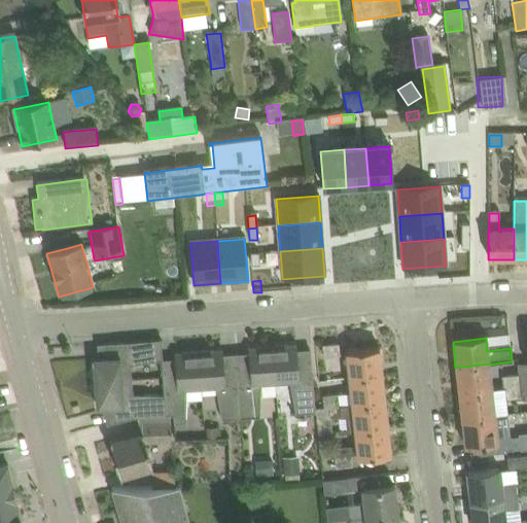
[(130,367),(161,361),(163,361),(161,342),(103,346),(104,359),(93,360),(95,384),(132,382),(130,367)]
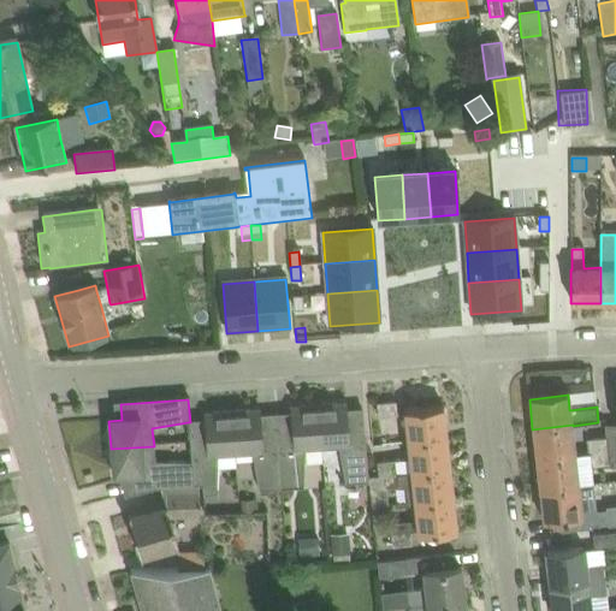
[(367,479),(365,439),(363,415),(361,415),(361,417),(347,419),(347,404),(318,407),(321,451),(338,450),(345,485),(368,482),(374,482),(374,479),(367,479)]
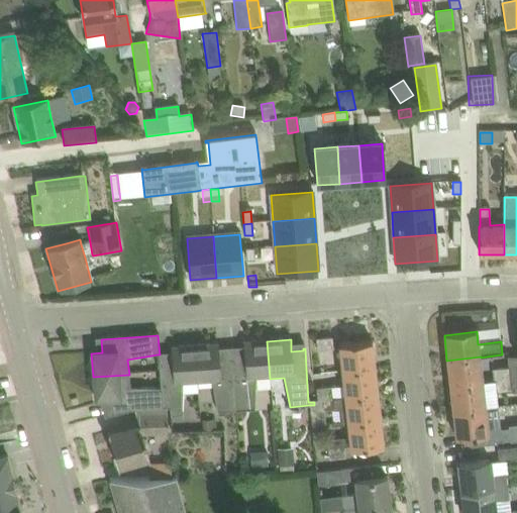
[(333,350),(333,349),(332,339),(316,340),(317,351),(333,350)]
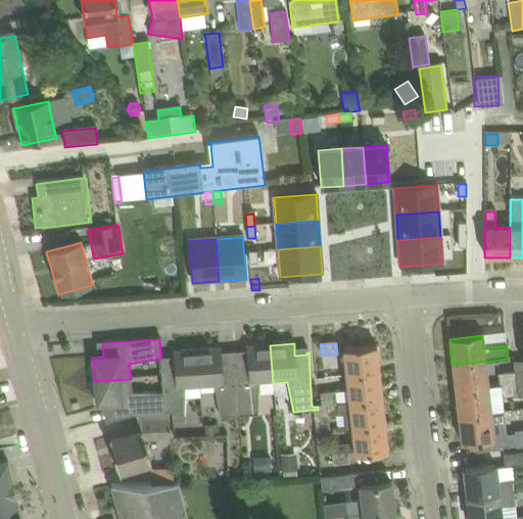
[(247,359),(234,360),(239,416),(256,414),(257,383),(273,383),(270,345),(246,347),(247,359)]
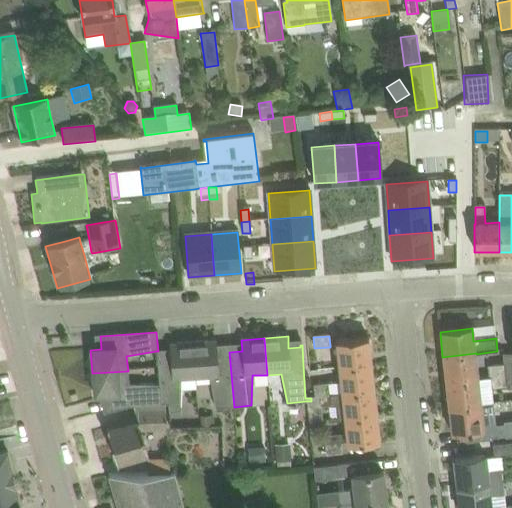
[(336,343),(339,369),(371,365),(368,339),(336,343)]
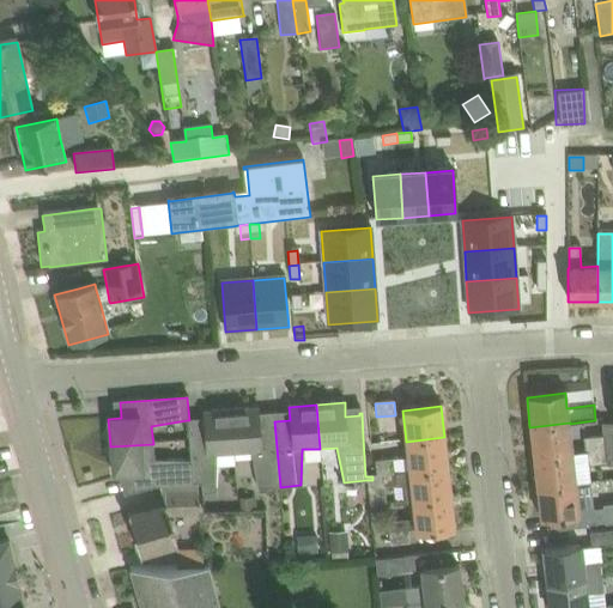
[(258,488),(280,487),(274,421),(260,423),(259,409),(231,412),(234,455),(250,454),(258,488)]
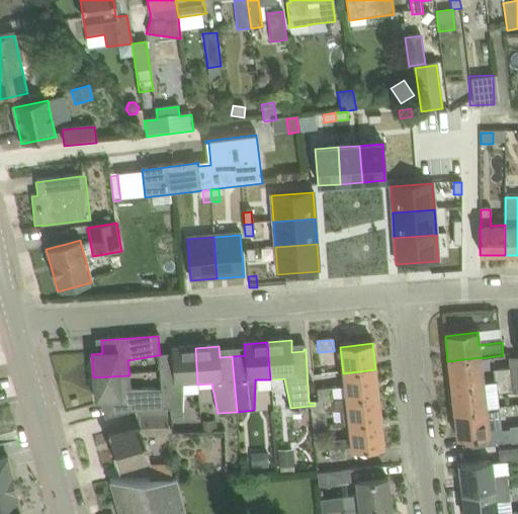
[(182,386),(197,384),(195,348),(171,349),(172,361),(160,362),(160,355),(158,355),(161,391),(162,391),(163,411),(166,411),(166,410),(170,410),(170,417),(181,416),(182,386)]
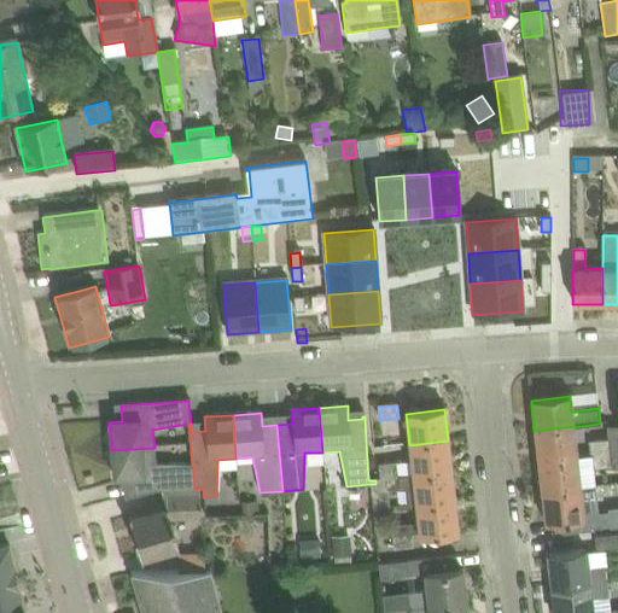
[(576,444),(575,427),(575,426),(534,431),(537,462),(577,457),(576,444)]
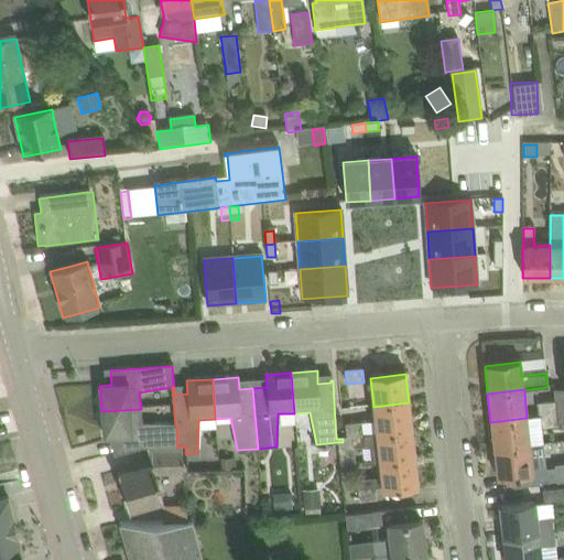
[(563,389),(553,390),(554,402),(556,402),(557,415),(559,424),(563,423),(563,389)]
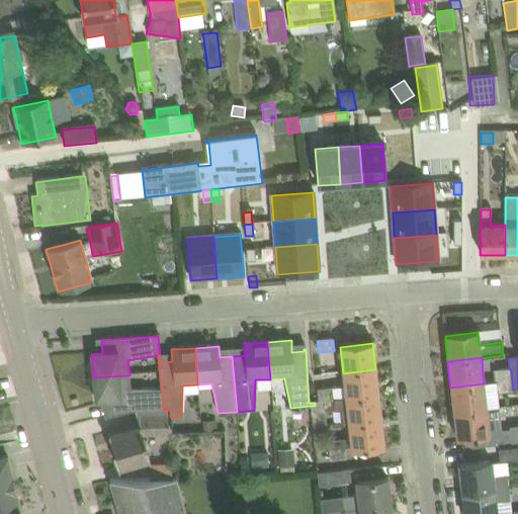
[(343,373),(344,388),(317,390),(318,402),(318,403),(378,396),(375,369),(343,373)]
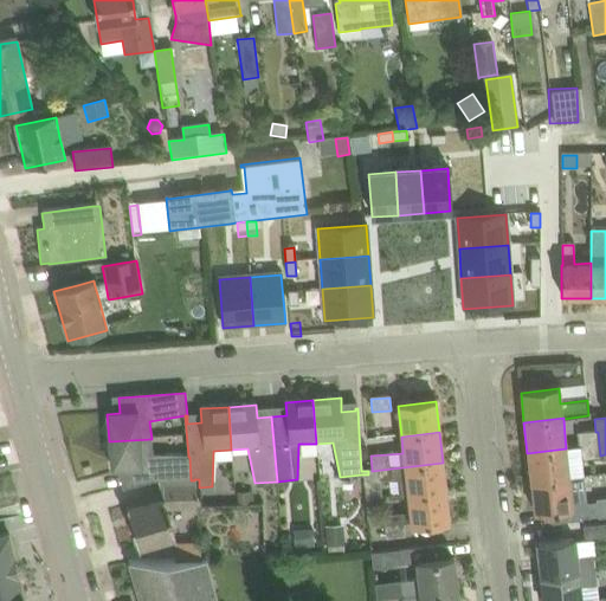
[(598,432),(595,432),(577,434),(578,447),(581,447),(599,445),(598,432)]
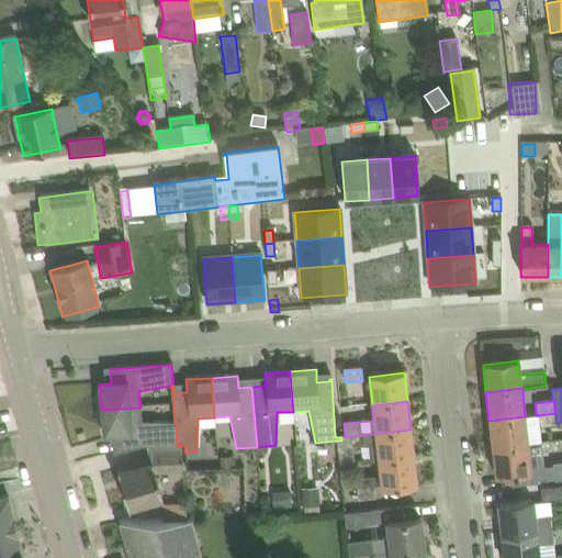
[(176,424),(175,424),(142,423),(141,408),(101,410),(103,436),(115,435),(120,452),(119,453),(119,454),(146,448),(146,447),(177,446),(176,424)]
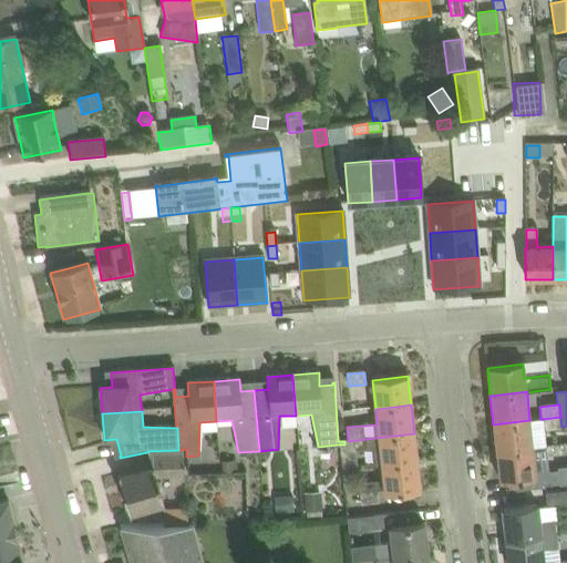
[(560,427),(562,427),(560,417),(544,419),(545,431),(560,429),(560,427)]
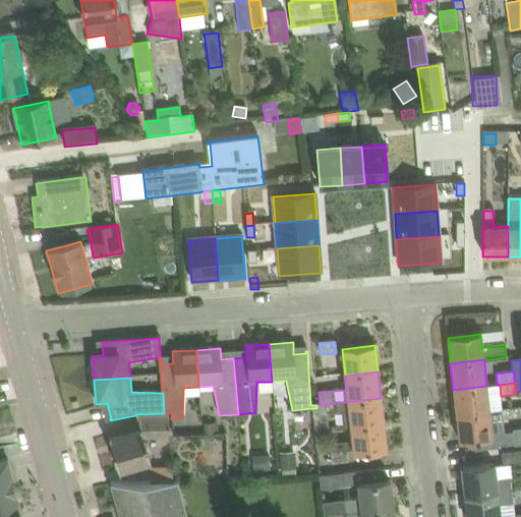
[(456,415),(489,412),(486,386),(453,390),(456,415)]
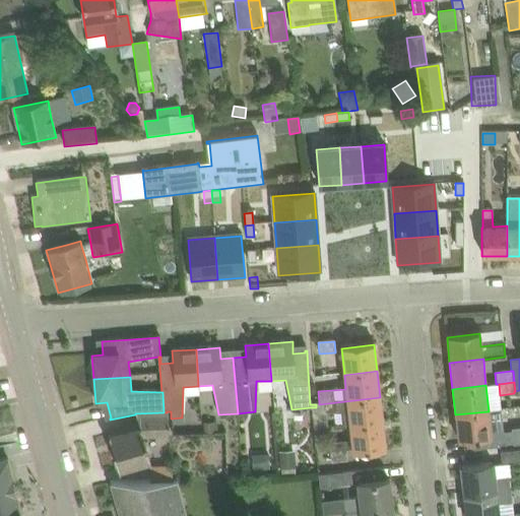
[(319,404),(319,403),(316,404),(316,407),(311,407),(313,431),(326,430),(325,414),(346,411),(348,427),(383,424),(380,397),(319,404)]
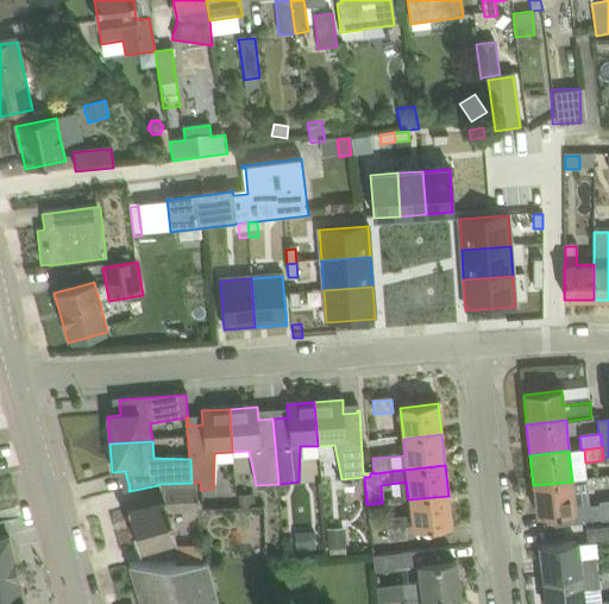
[(585,523),(584,521),(583,508),(575,508),(572,482),(533,485),(537,517),(546,516),(547,528),(571,526),(585,523)]
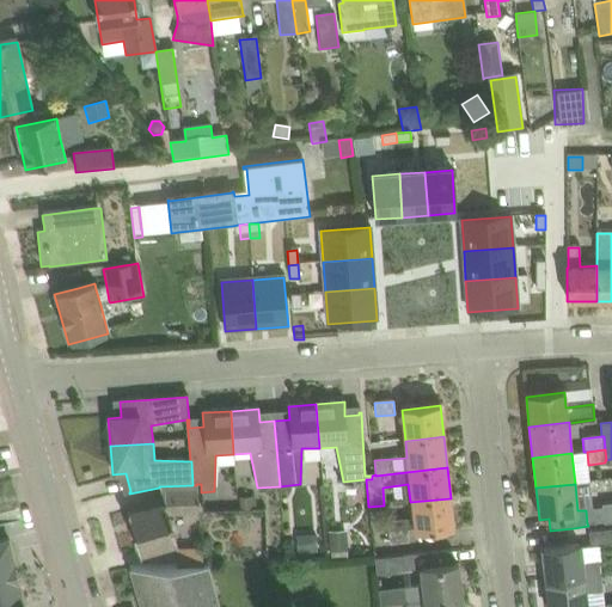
[(140,555),(163,549),(178,544),(169,516),(199,514),(199,510),(197,486),(196,486),(196,485),(193,485),(159,486),(159,488),(164,503),(128,513),(140,555)]
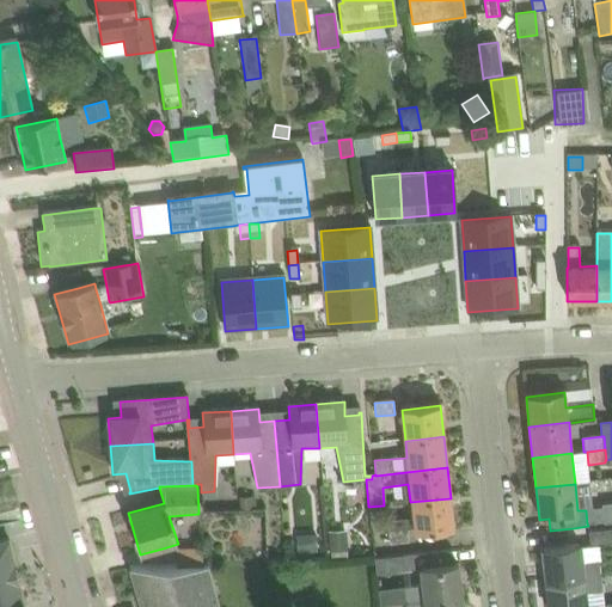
[(255,497),(239,498),(239,510),(256,510),(255,497)]
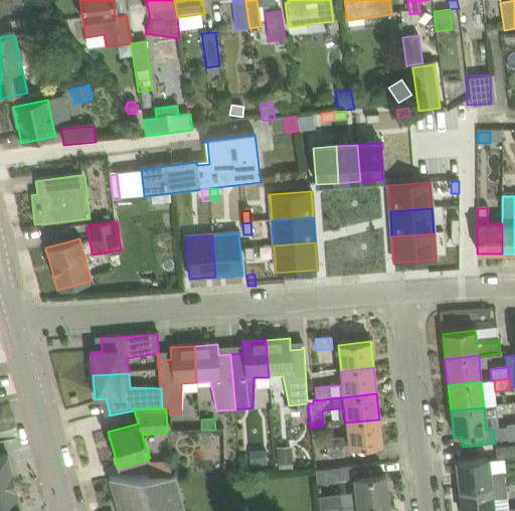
[(348,446),(348,449),(382,446),(379,419),(345,422),(346,437),(325,439),(327,460),(344,458),(343,447),(348,446)]
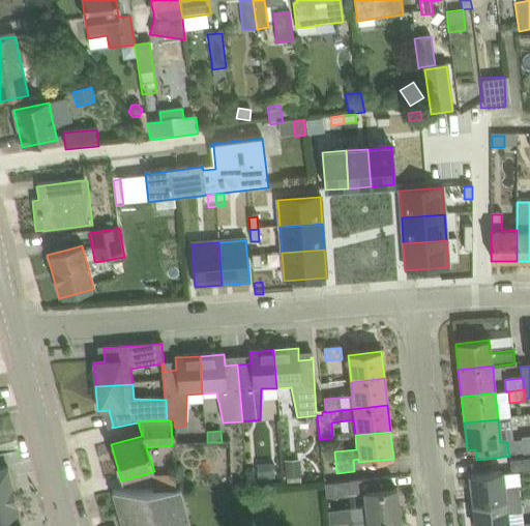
[(529,459),(509,462),(511,474),(529,471),(529,459)]
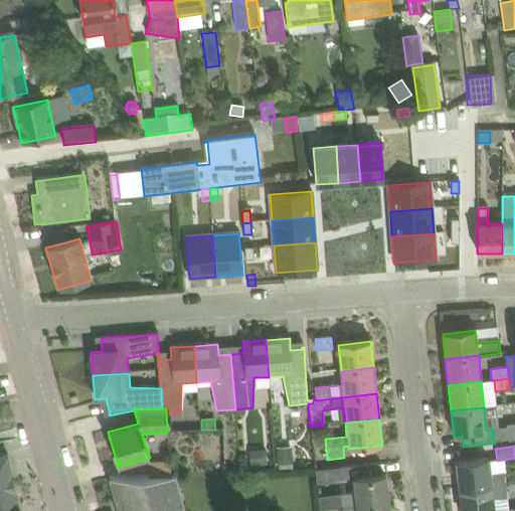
[(277,449),(277,466),(279,466),(279,470),(292,470),(292,465),(293,465),(292,448),(277,449)]
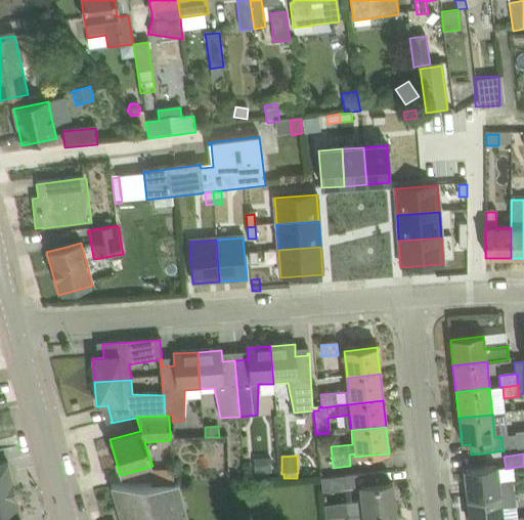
[(270,459),(253,460),(254,476),(272,475),(270,459)]
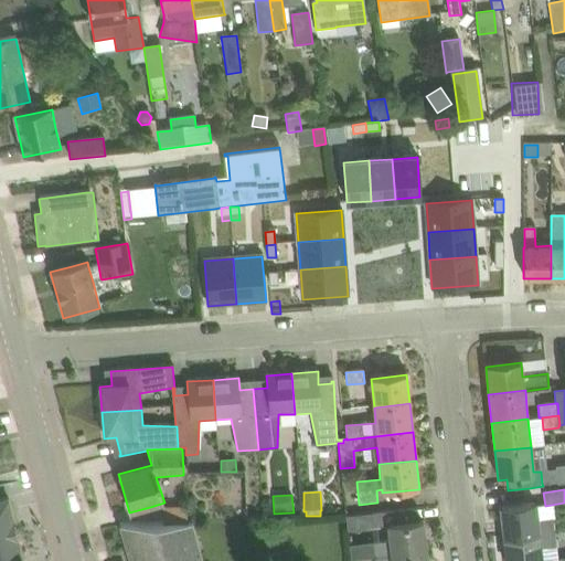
[(22,560),(16,532),(17,532),(17,531),(16,531),(8,500),(0,501),(0,560),(22,560)]
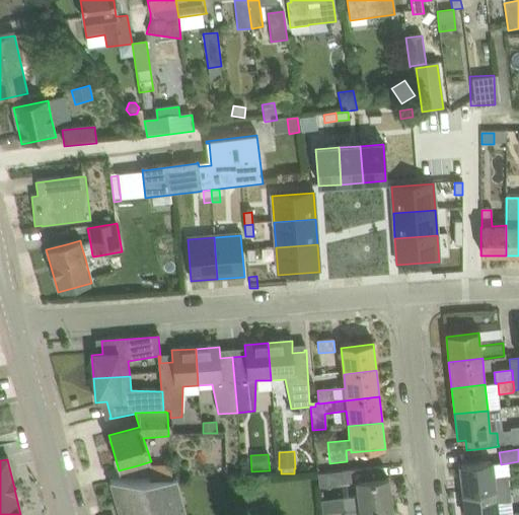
[(494,462),(480,463),(460,465),(463,494),(509,489),(508,475),(495,477),(494,462)]
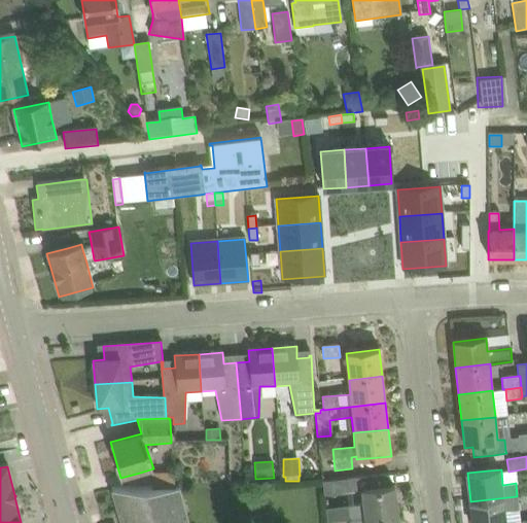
[(323,494),(332,493),(351,491),(349,480),(322,482),(323,494)]
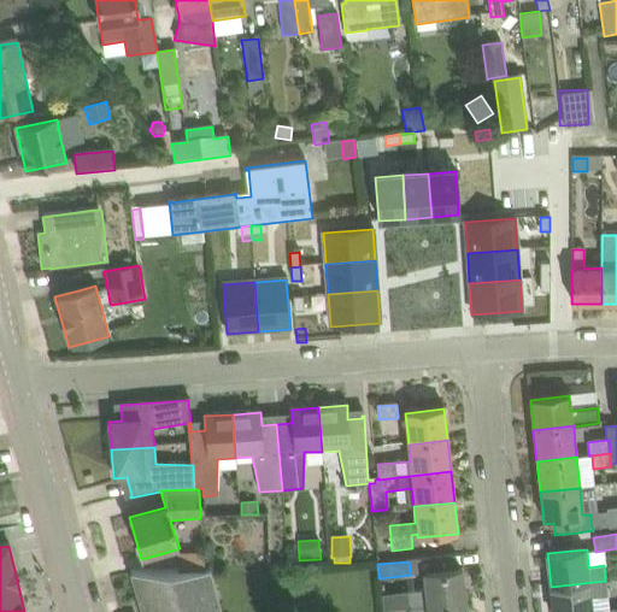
[(204,571),(156,572),(131,574),(141,611),(219,611),(209,570),(204,570),(204,571)]
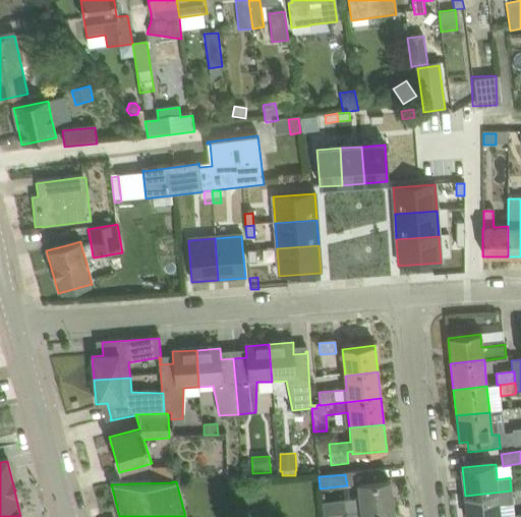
[(390,481),(386,481),(356,484),(357,499),(343,501),(345,514),(393,509),(390,481)]
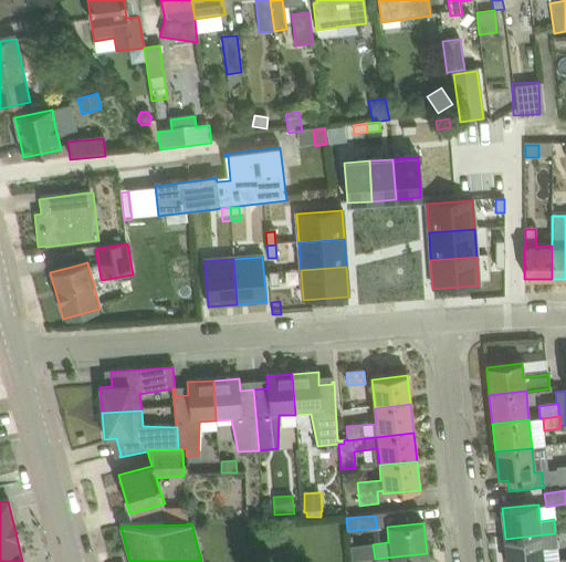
[(558,561),(556,549),(555,533),(505,539),(507,561),(558,561)]
